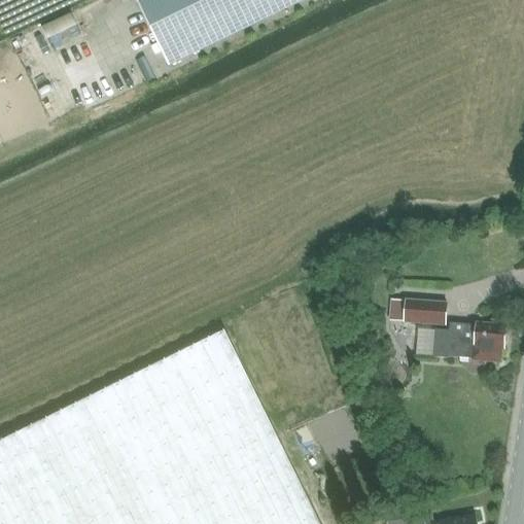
[(135,0),(166,65),(298,0),(135,0)]
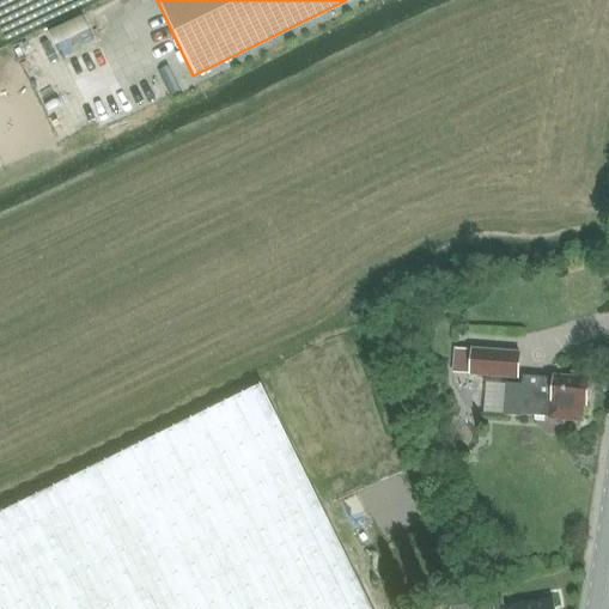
[(60,23),(81,12),(77,1),(55,11),(60,23)]
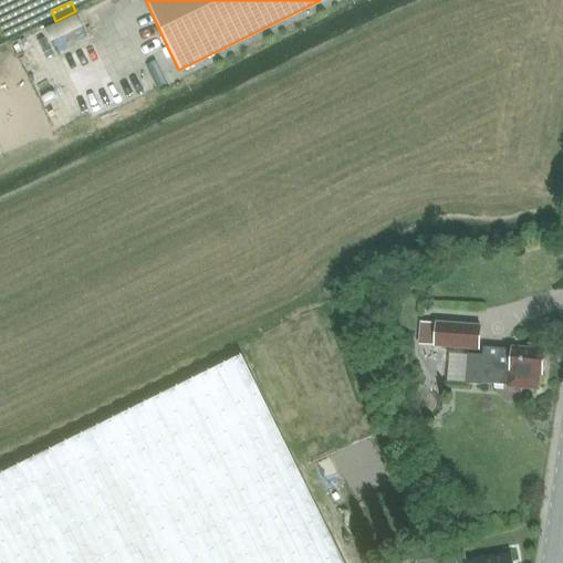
[(19,82),(44,72),(40,60),(14,70),(19,82)]
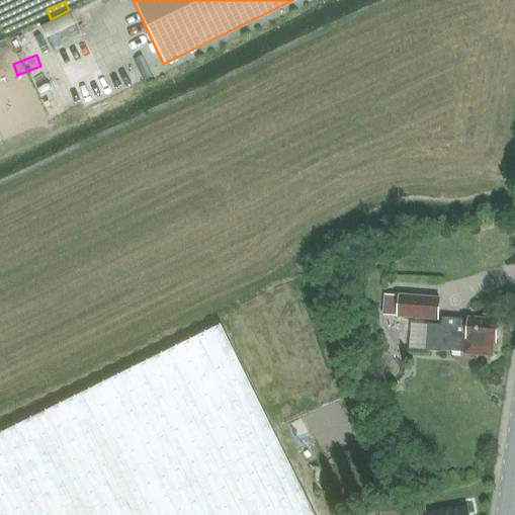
[(379,314),(394,315),(437,319),(438,295),(397,292),(396,293),(381,292),(379,314)]
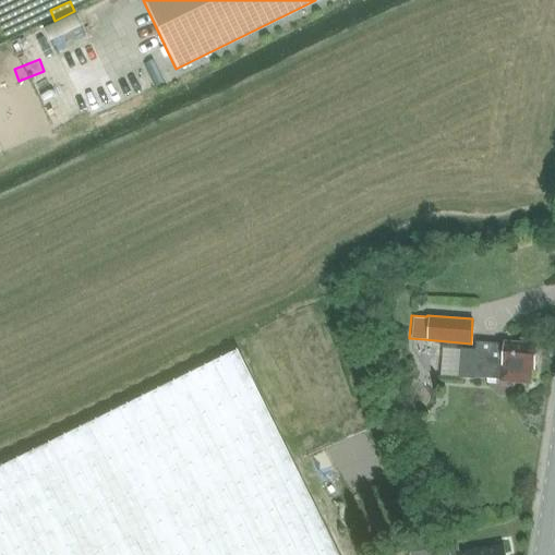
[(497,377),(497,378),(528,382),(529,366),(533,366),(534,342),(502,339),(502,341),(473,339),(473,348),(458,347),(456,376),(470,377),(470,375),(497,377)]
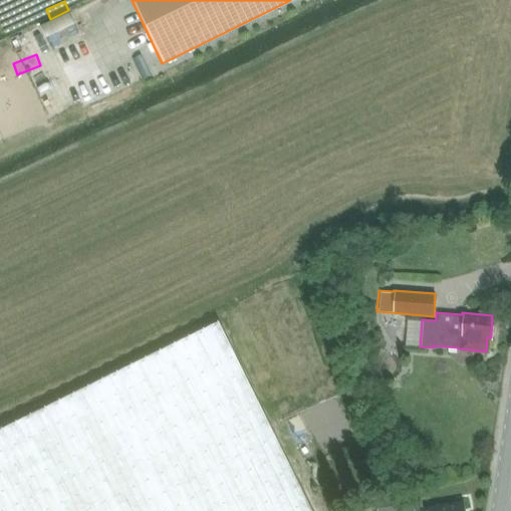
[(311,510),(219,321),(0,428),(0,510),(311,510)]
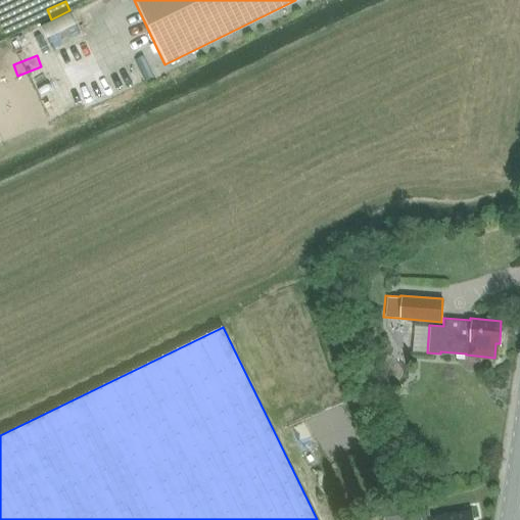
[(471,519),(470,510),(429,517),(428,509),(410,512),(411,519),(471,519)]
